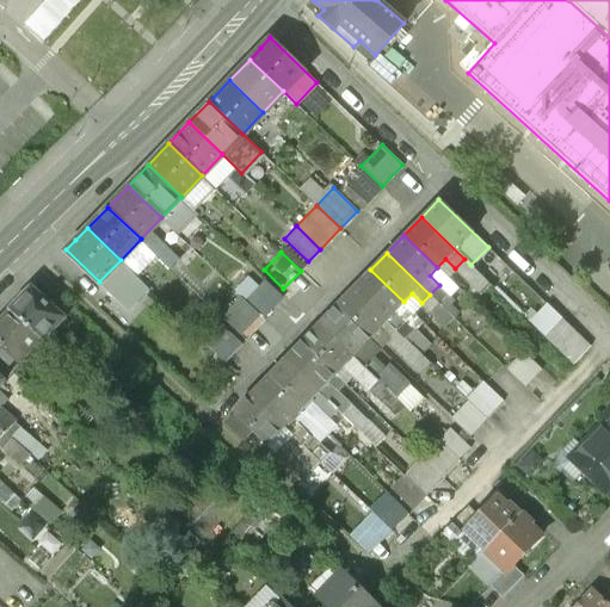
[(470,265),(464,259),(455,268),(468,280),(478,271),(470,265)]
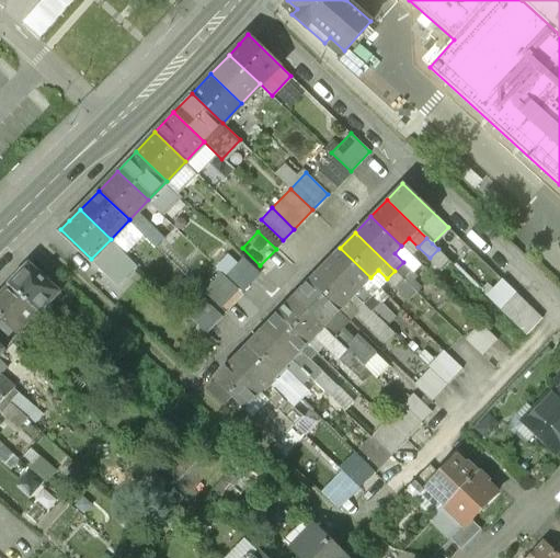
[(324,264),(376,314),(384,306),(363,286),(370,277),(340,248),(324,264)]
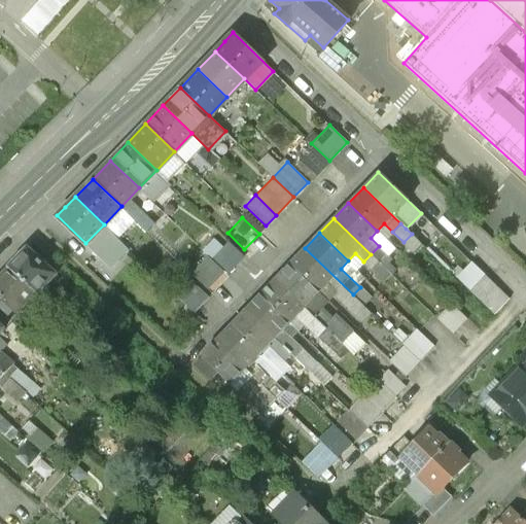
[(27,246),(8,266),(37,292),(48,280),(56,273),(27,246)]
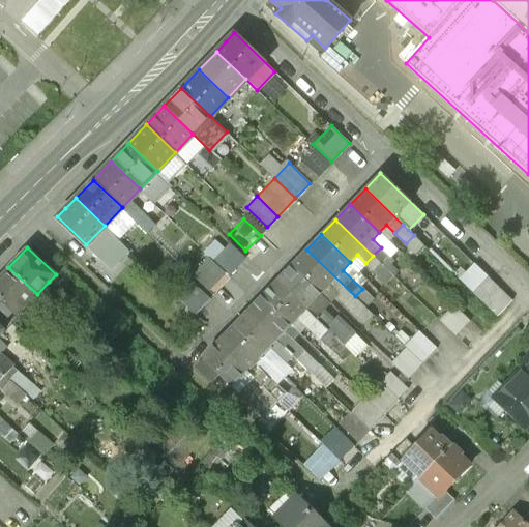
[(388,255),(381,247),(373,256),(381,263),(388,255)]
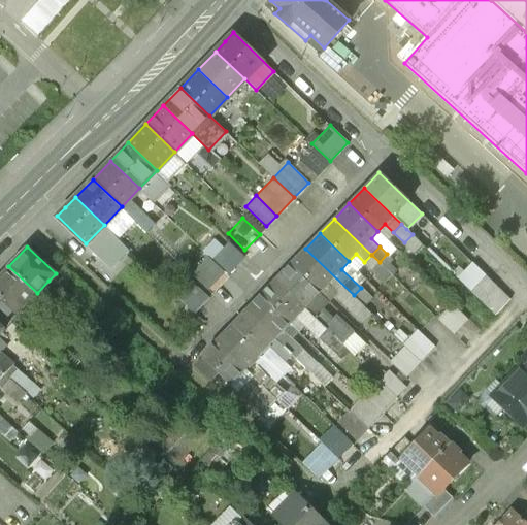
[(290,264),(319,292),(326,285),(346,303),(354,295),(305,249),(290,264)]
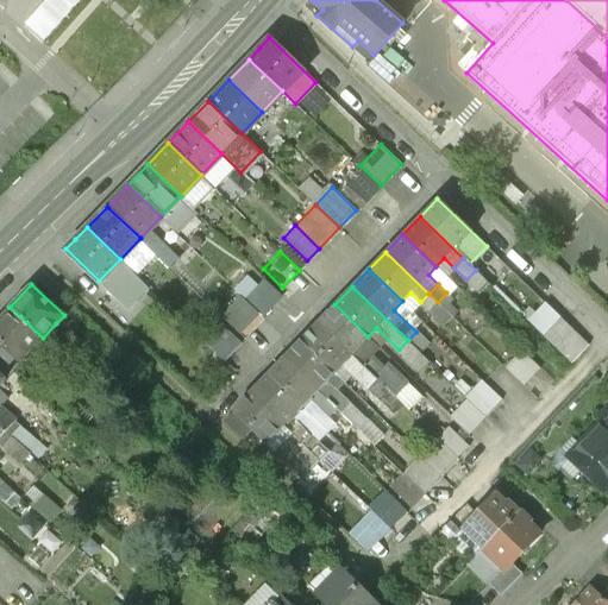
[(112,292),(102,303),(119,319),(130,307),(112,292)]
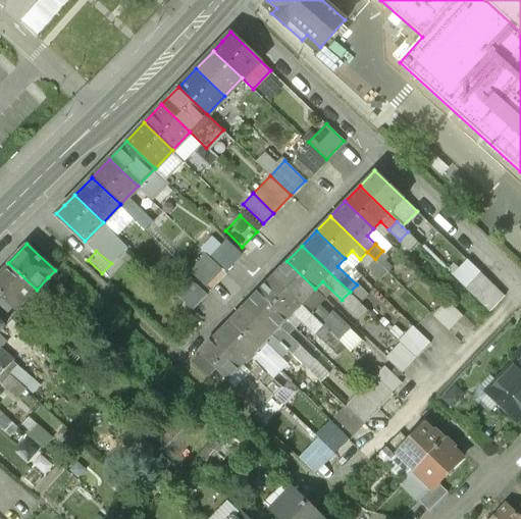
[(375,259),(367,252),(360,259),(371,270),(378,262),(375,259)]
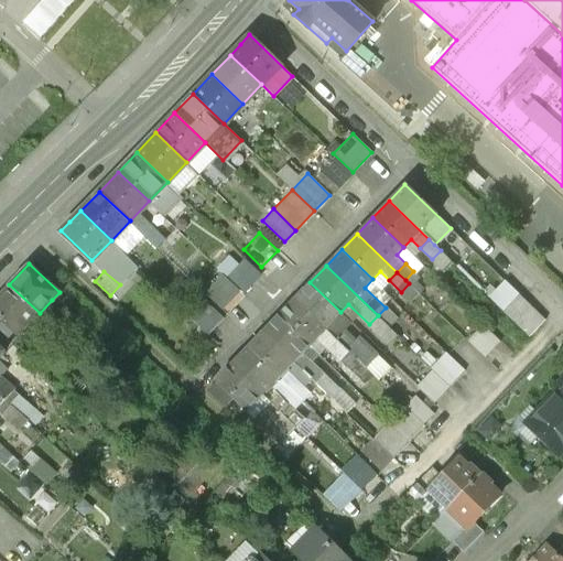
[(310,282),(294,299),(346,348),(354,340),(333,320),(340,312),(310,282)]
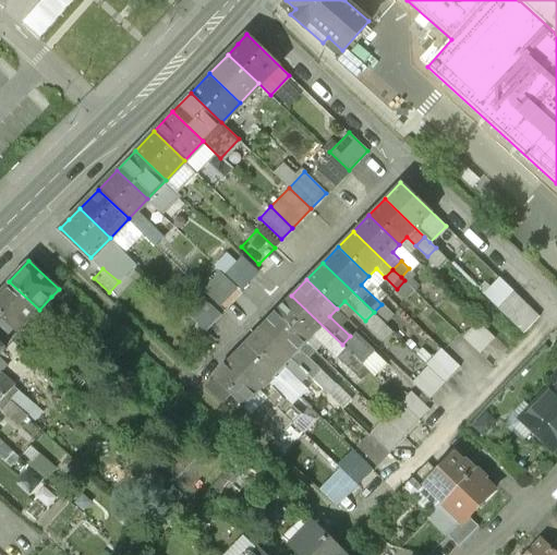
[(404,280),(397,289),(406,298),(414,290),(404,280)]
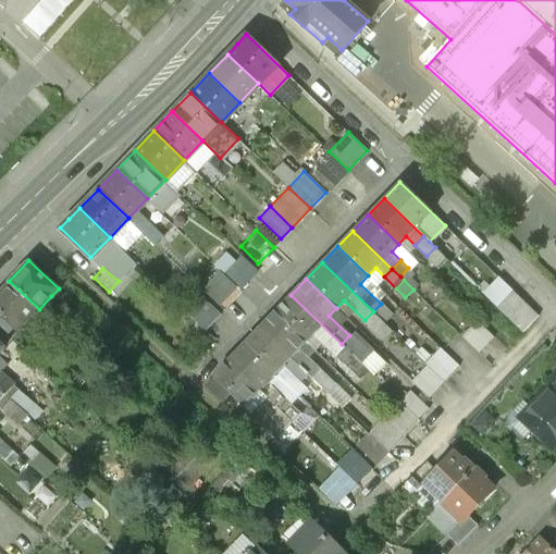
[(0,316),(16,332),(39,309),(9,281),(0,290),(0,316)]
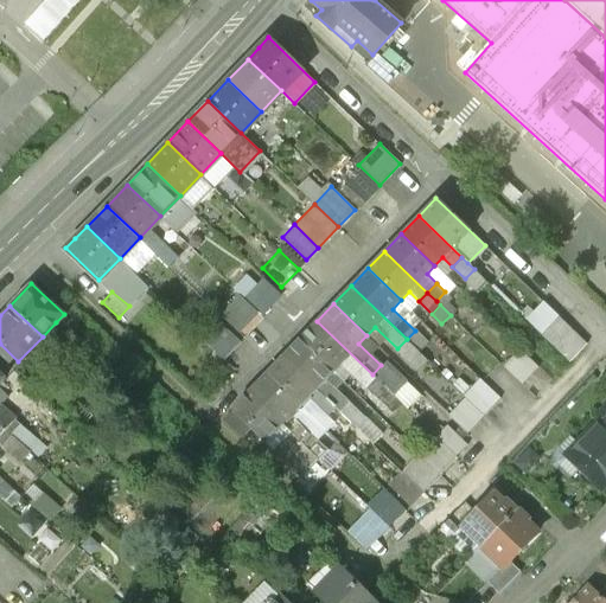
[(587,342),(559,315),(542,334),(569,360),(587,342)]
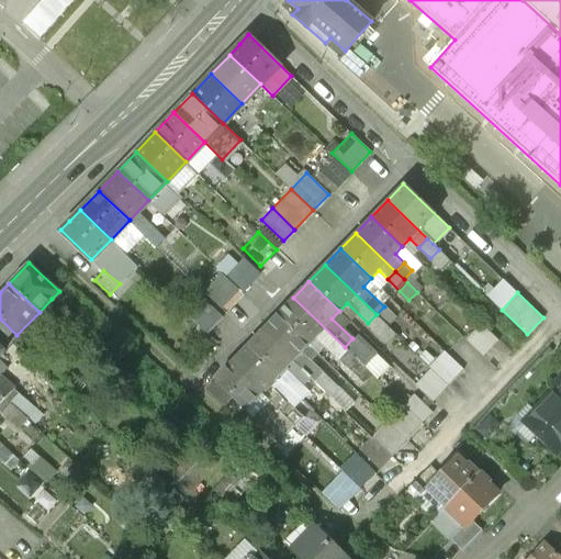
[(200,298),(187,312),(206,332),(220,317),(200,298)]
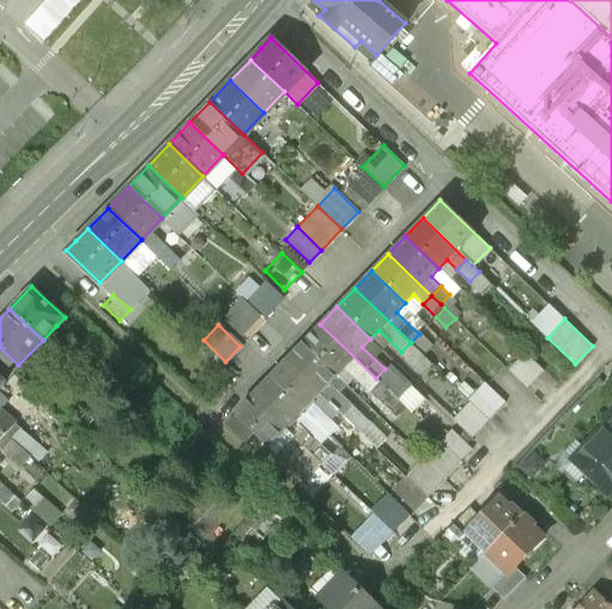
[(303,341),(337,373),(344,366),(367,388),(376,378),(320,324),(303,341)]
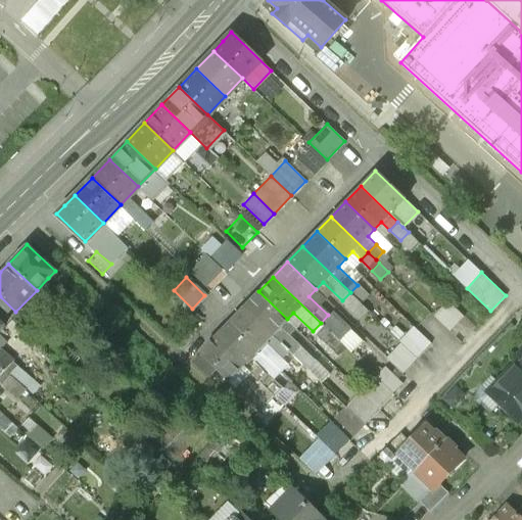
[(48,278),(37,290),(60,311),(72,300),(48,278)]
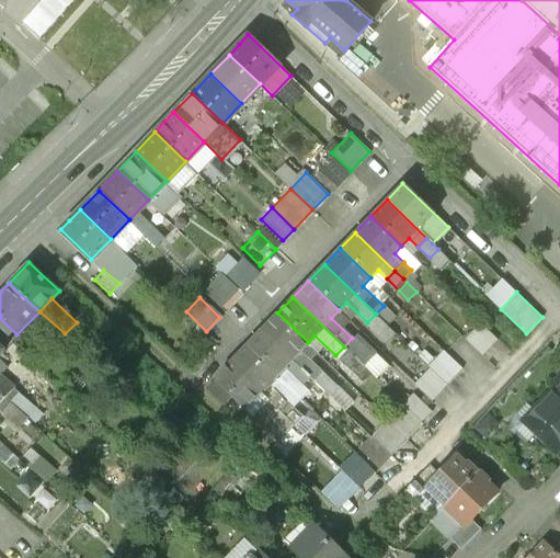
[(261,329),(301,367),(309,360),(299,351),(308,342),(277,312),(261,329)]
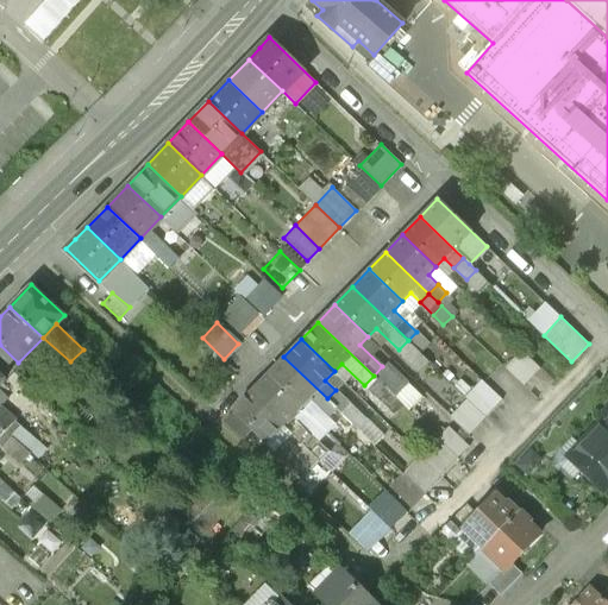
[(422,354),(408,340),(399,350),(413,364),(422,354)]
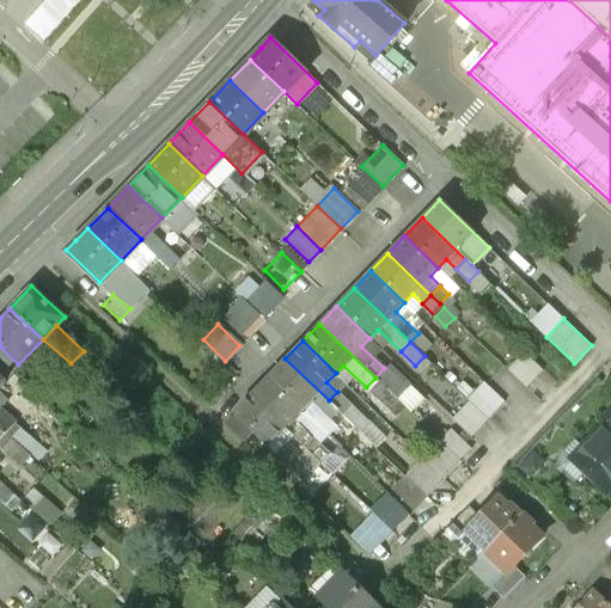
[(543,368),(524,350),(506,368),(525,386),(543,368)]
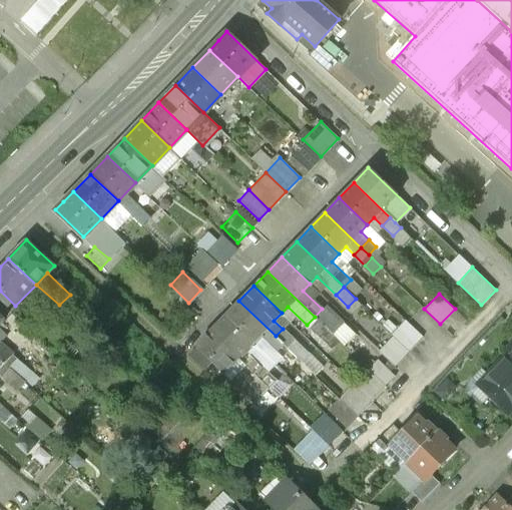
[(224,316),(252,343),(260,336),(268,344),(276,336),(238,301),(224,316)]
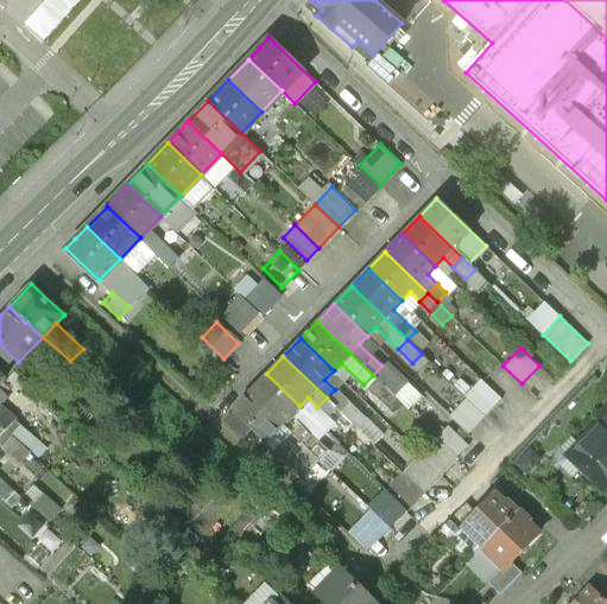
[(381,366),(373,375),(394,395),(408,382),(386,361),(381,366)]
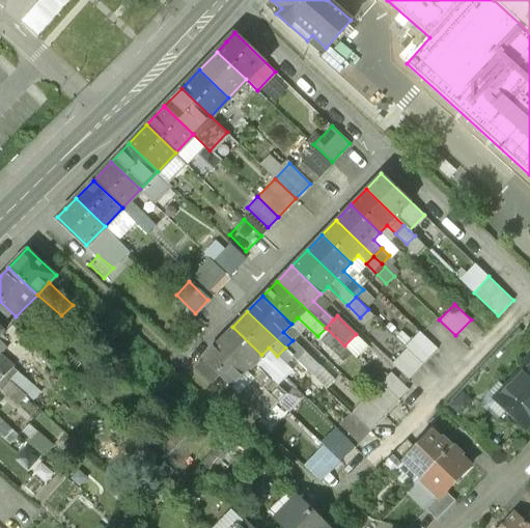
[(217,342),(255,379),(262,371),(254,363),(261,355),(232,327),(217,342)]
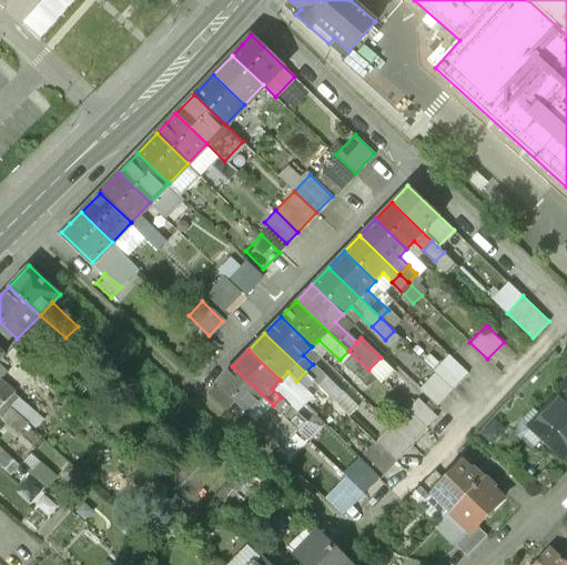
[(368,370),(348,351),(340,360),(338,361),(366,387),(376,377),(368,370)]
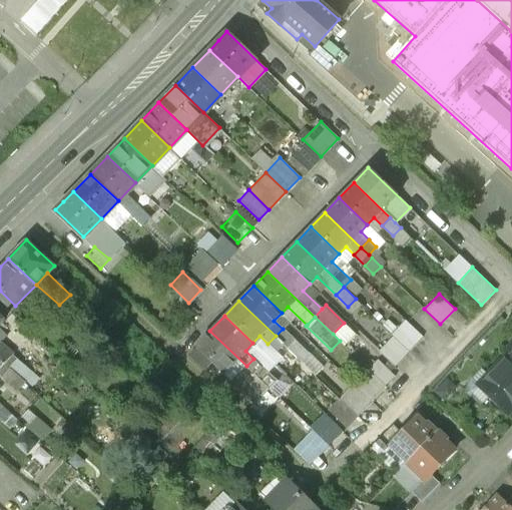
[(423,336),(406,319),(392,334),(393,335),(409,351),(423,336)]
